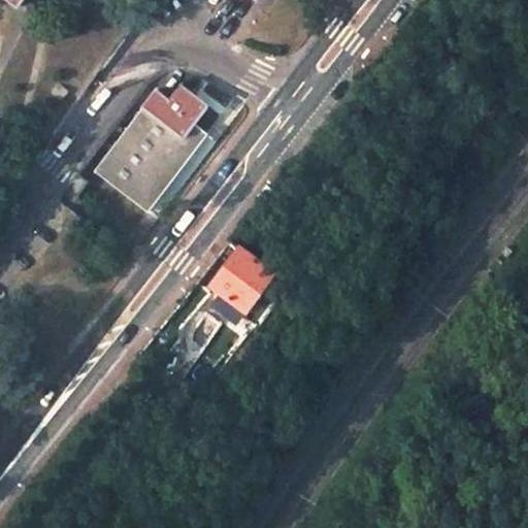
[(69,92),(57,80),(47,92),(60,103),(69,92)]
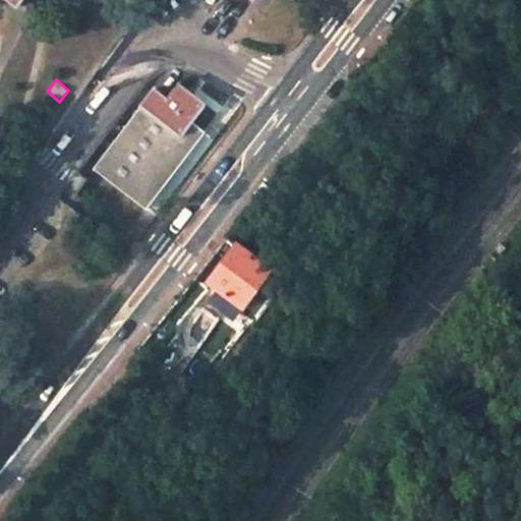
[(167,97),(155,88),(92,168),(145,209),(205,131),(191,121),(205,103),(178,81),(167,97)]
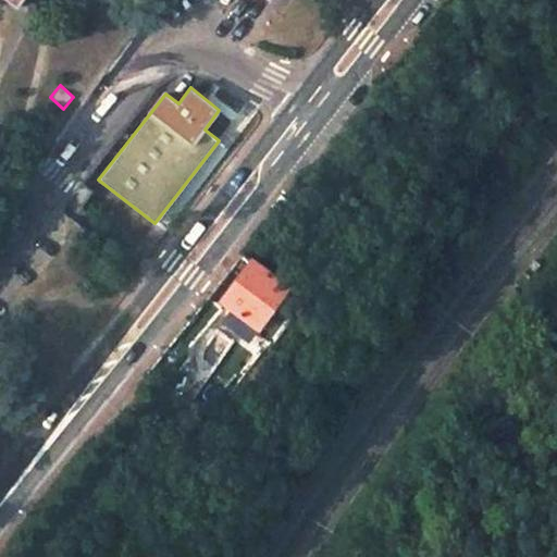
[(281,293),(287,285),(250,259),(221,297),(258,324),(281,293)]
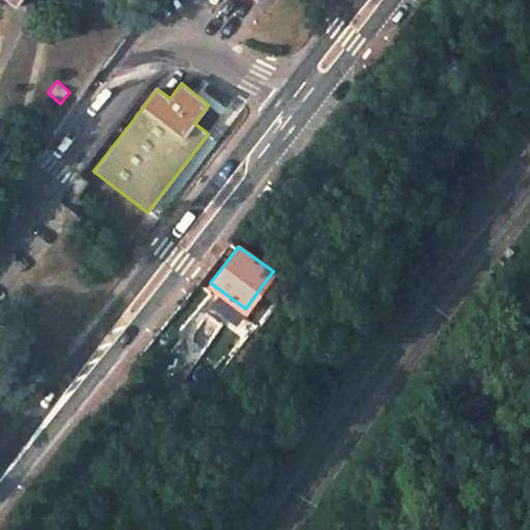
[(267,278),(285,292),(293,282),(278,270),(275,268),(273,271),(267,278)]
